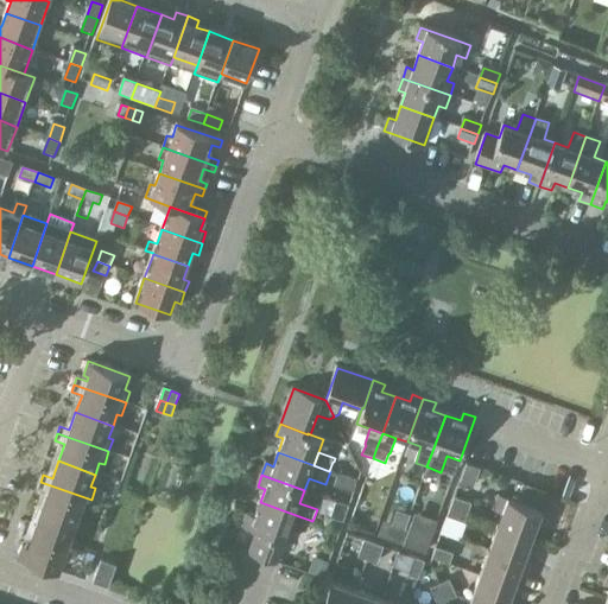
[(340,475),(335,487),(353,494),(358,482),(340,475)]
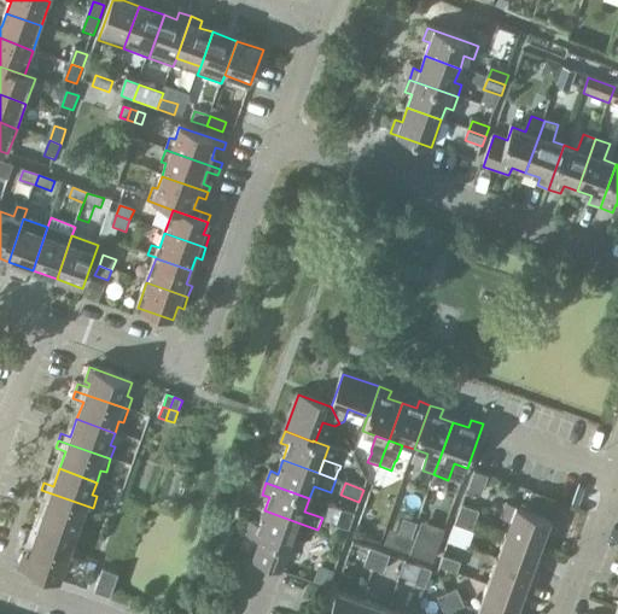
[(41,518),(79,532),(83,519),(88,521),(93,508),(41,490),(39,497),(47,501),(41,518)]
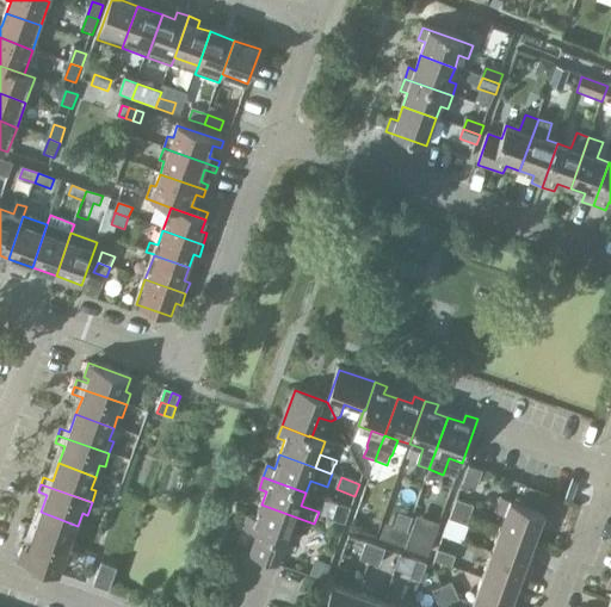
[(538,513),(544,495),(522,487),(514,505),(501,500),(497,514),(505,516),(500,528),(535,540),(539,527),(547,530),(551,518),(538,513)]
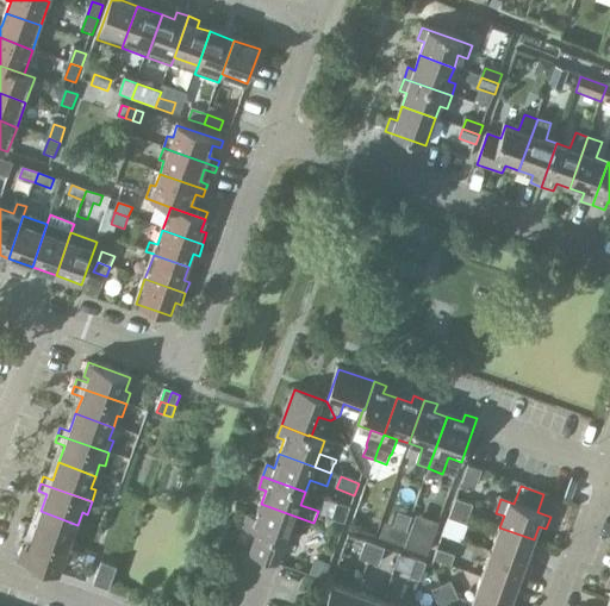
[(456,500),(453,510),(470,517),(473,506),(456,500)]
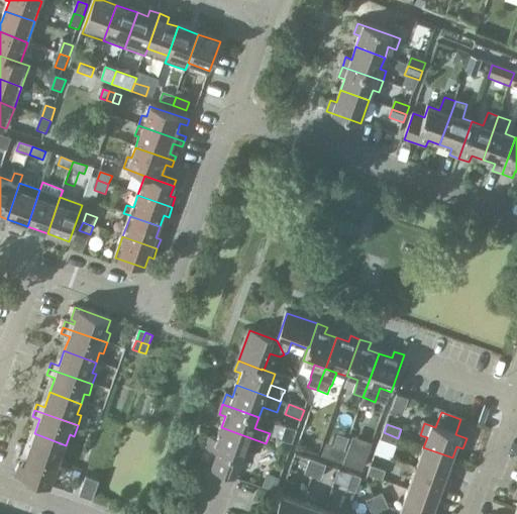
[(210,437),(207,448),(219,452),(212,472),(236,480),(247,450),(262,455),(266,443),(251,438),(221,427),(216,439),(210,437)]
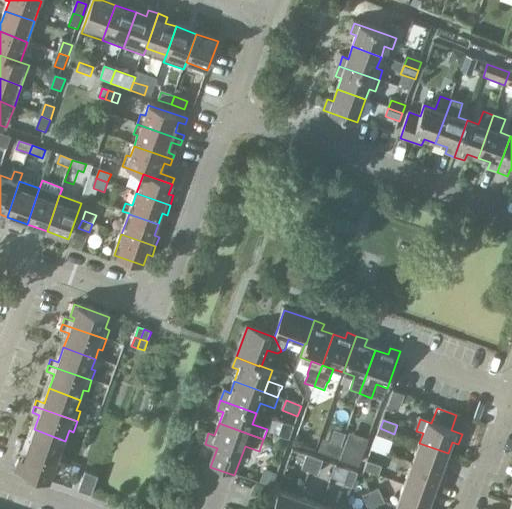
[(279,437),(289,441),(294,427),(283,424),(279,437)]
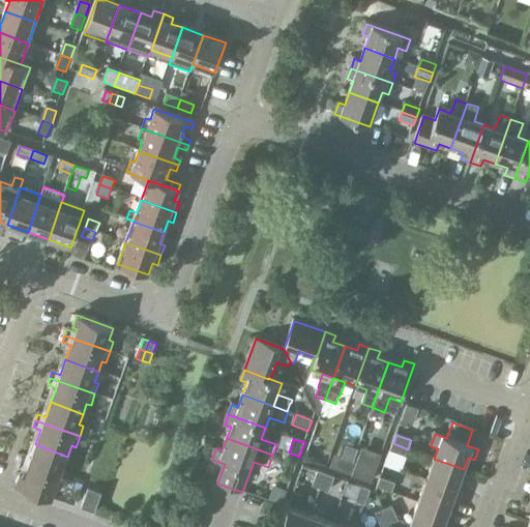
[(393,443),(390,452),(405,458),(408,449),(393,443)]
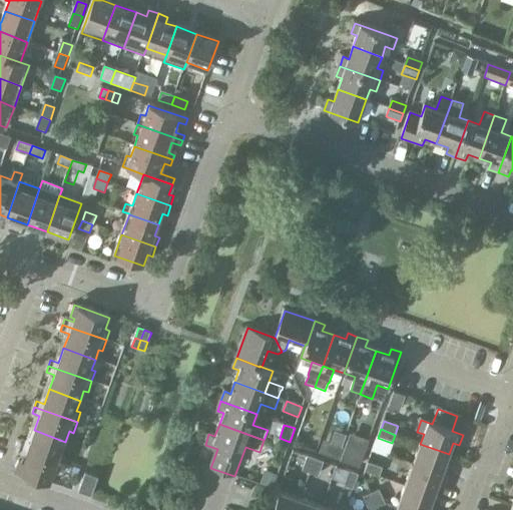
[(19,448),(62,464),(66,453),(62,451),(65,442),(34,430),(29,445),(21,442),(19,448)]
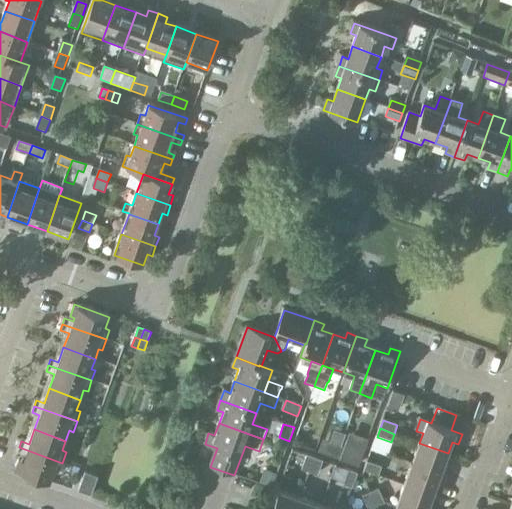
[(326,456),(337,460),(342,446),(330,442),(326,456)]
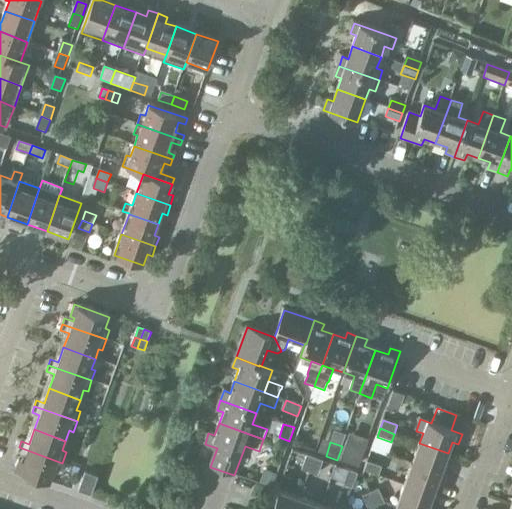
[(340,461),(359,467),(365,449),(347,442),(340,461)]
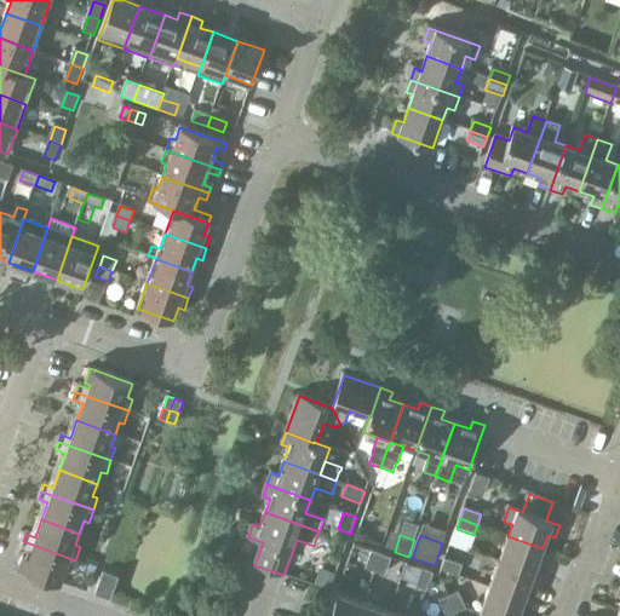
[(507,536),(499,560),(541,576),(545,565),(538,563),(543,548),(507,536)]
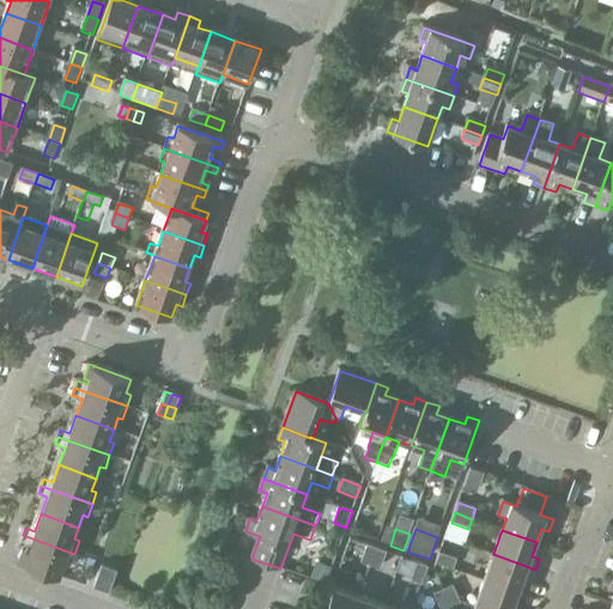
[(18,561),(60,577),(65,564),(70,565),(74,554),(23,535),(20,542),(30,544),(28,549),(23,548),(18,561)]
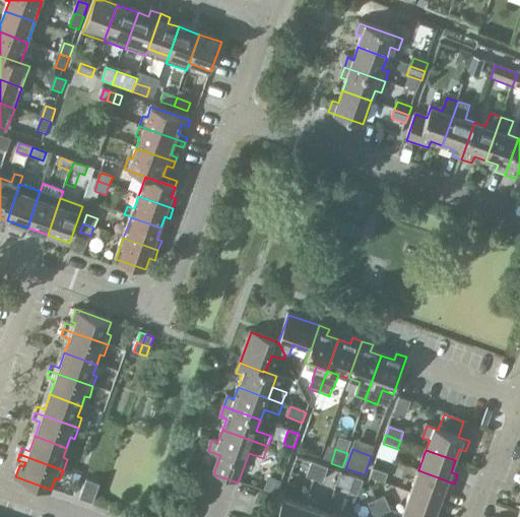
[(307,477),(315,480),(320,466),(312,463),(307,477)]
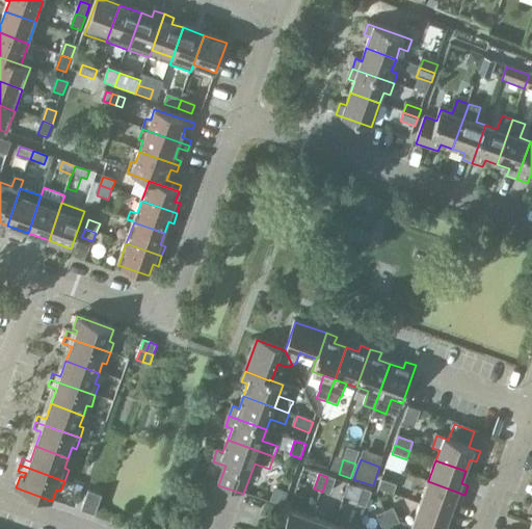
[(322,492),(330,495),(336,479),(327,477),(322,492)]
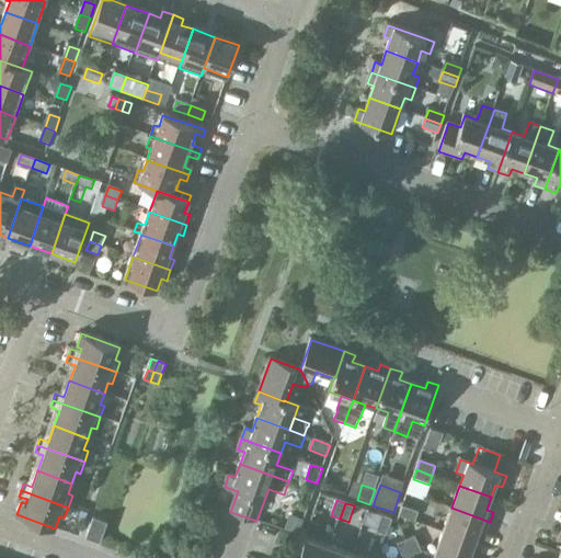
[(399,516),(415,523),(419,513),(402,507),(399,516)]
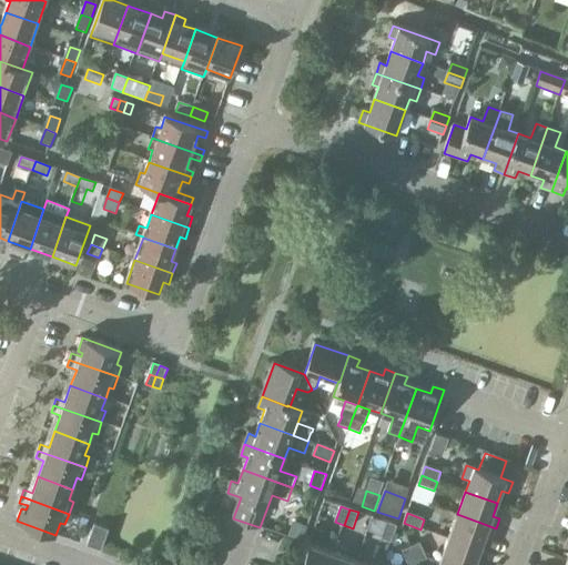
[(457,514),(448,538),(480,551),(485,537),(492,540),(496,528),(457,514)]
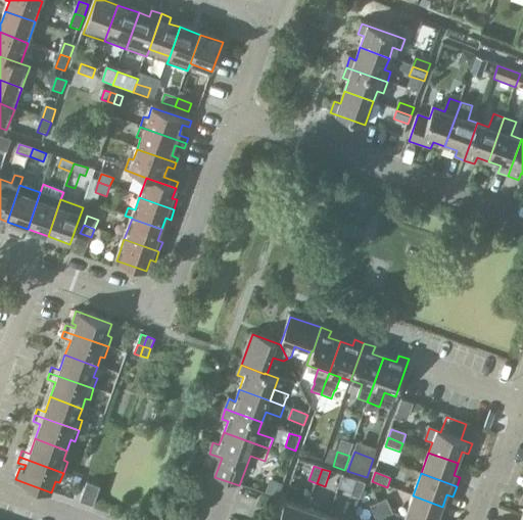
[(268,495),(278,499),(283,484),(274,481),(268,495)]
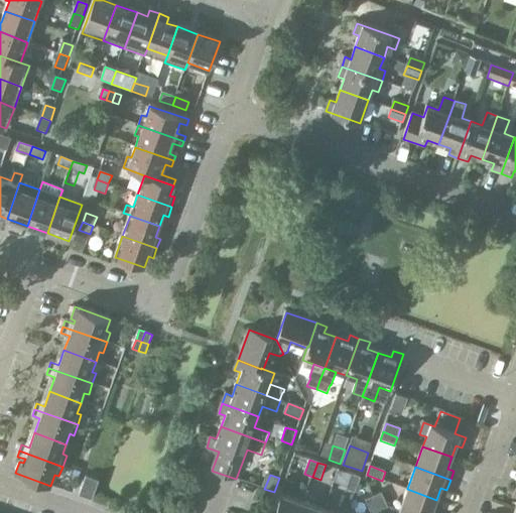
[(352,475),(347,490),(356,493),(361,478),(352,475)]
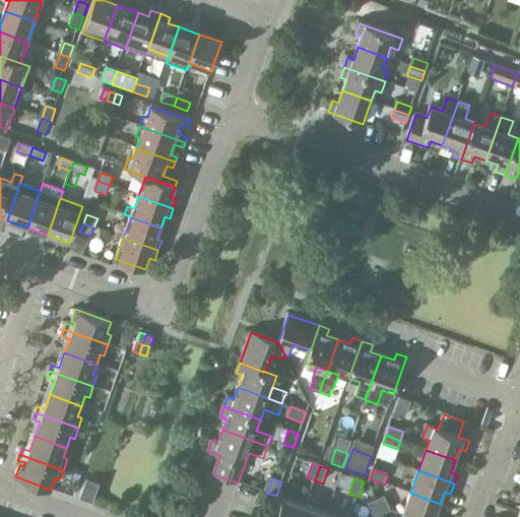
[(83,491),(89,493),(93,483),(87,481),(83,491)]
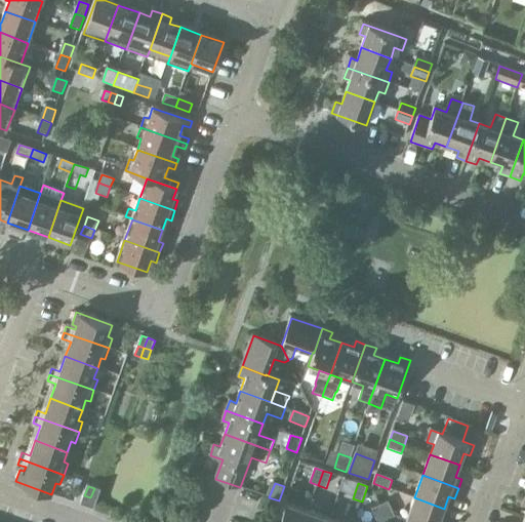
[(90,497),(97,499),(101,490),(94,488),(90,497)]
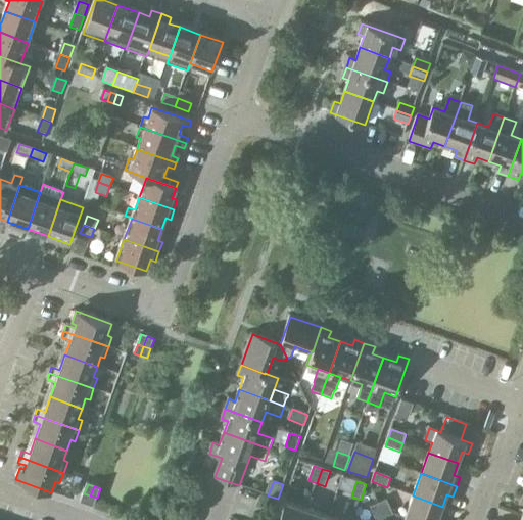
[(81,503),(87,505),(90,495),(84,493),(81,503)]
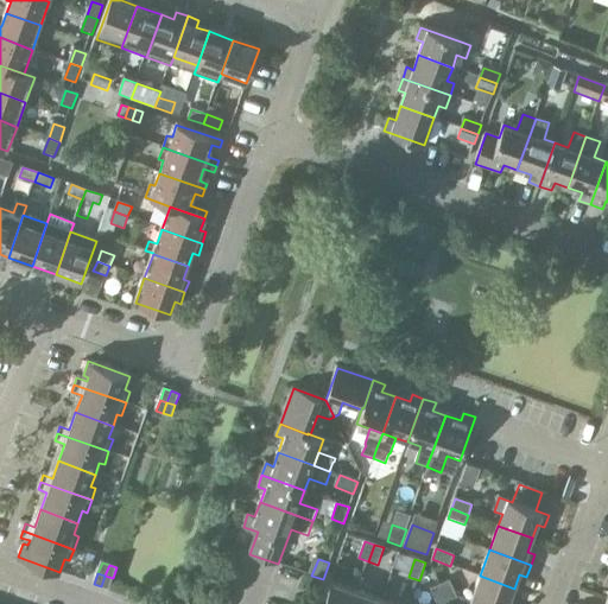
[(101,586),(108,589),(113,578),(105,576),(101,586)]
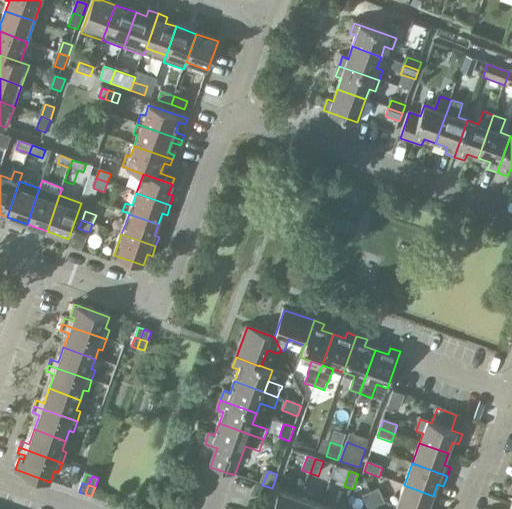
[(396,508),(431,508),(428,507),(433,496),(404,485),(396,508)]
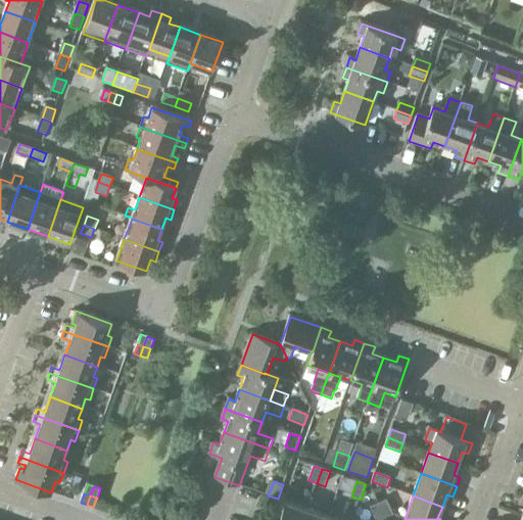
[(303,519),(307,509),(285,501),(278,519),(303,519)]
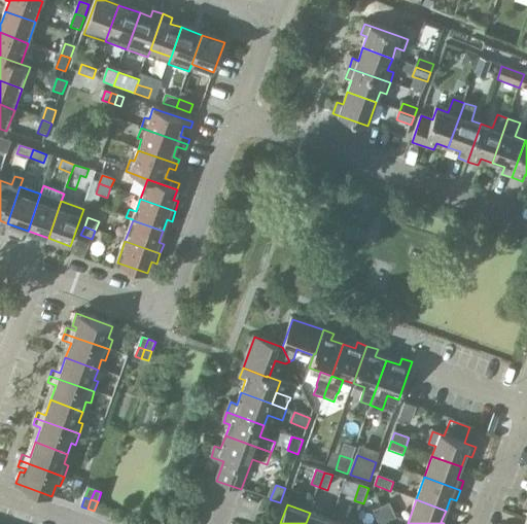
[(390,504),(381,508),(388,522),(396,519),(390,504)]
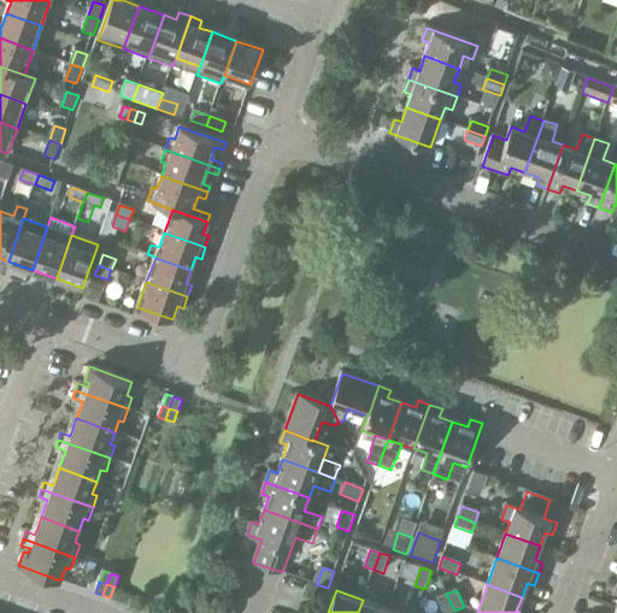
[(454,611),(446,594),(438,599),(444,612),(452,612),(454,611)]
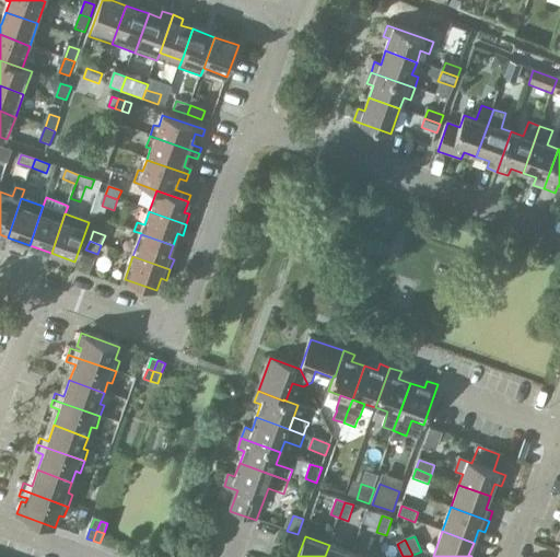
[(351,556),(352,554),(329,545),(325,556),(351,556)]
